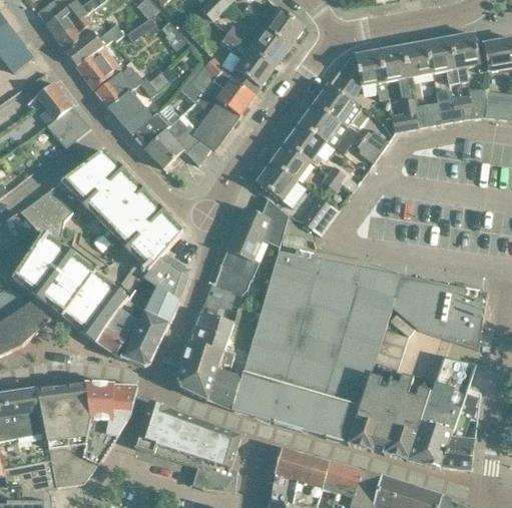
[(94,2),(97,0),(86,0),(80,5),(76,0),(52,0),(36,12),(55,37),(82,14),(95,3),(94,2)]
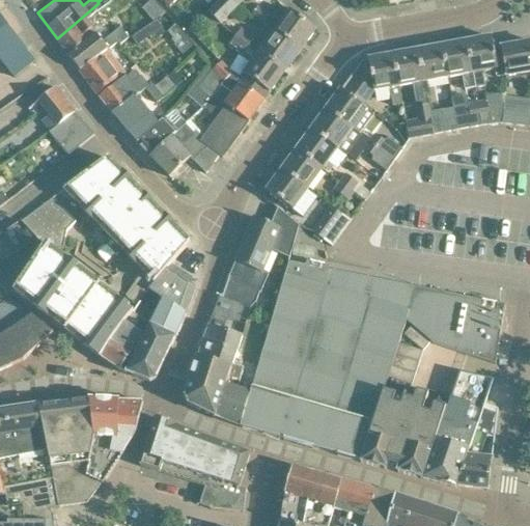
[(67,52),(93,29),(90,25),(92,24),(86,17),(99,7),(103,12),(113,4),(110,0),(101,0),(98,2),(99,3),(85,15),(57,38),(67,52)]
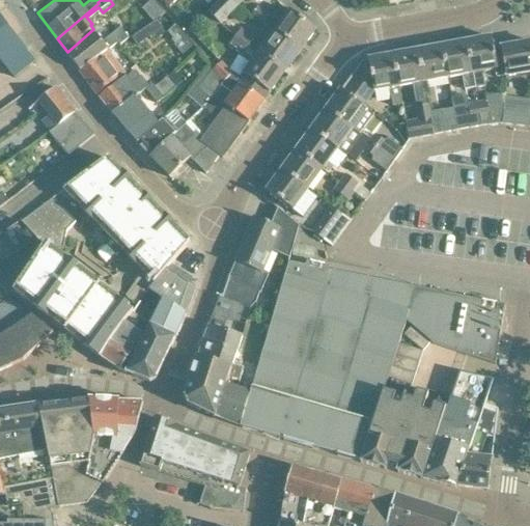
[(145,0),(140,5),(152,18),(164,7),(157,0),(145,0)]
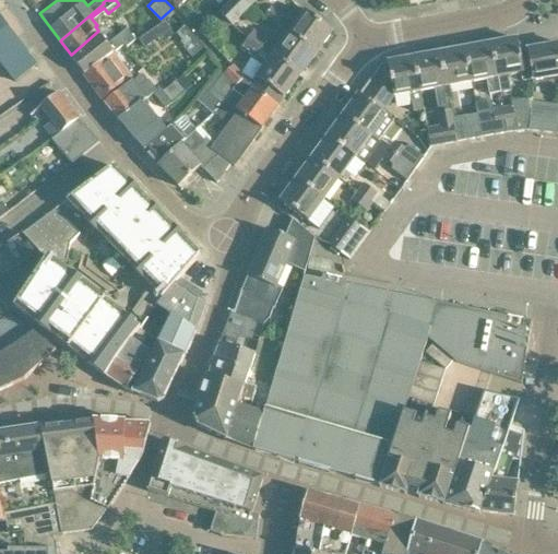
[(228,0),(218,11),(229,23),(252,0),(228,0)]
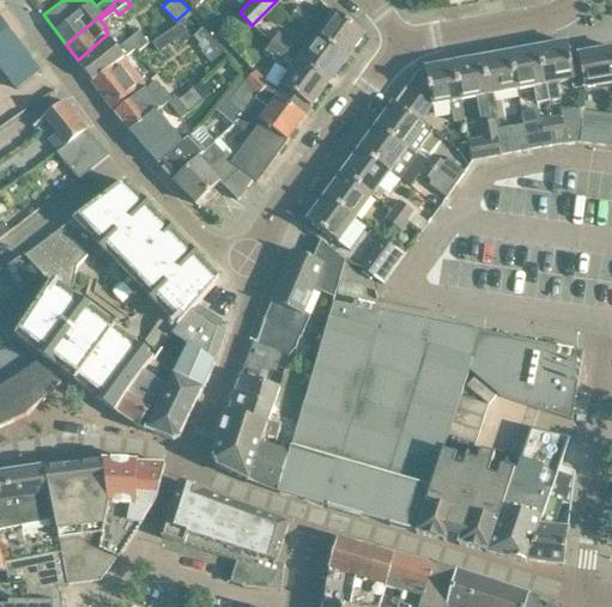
[(294,6),(289,13),(315,32),(346,55),(364,30),(333,8),(325,20),(313,11),(311,13),(296,2),(294,6)]
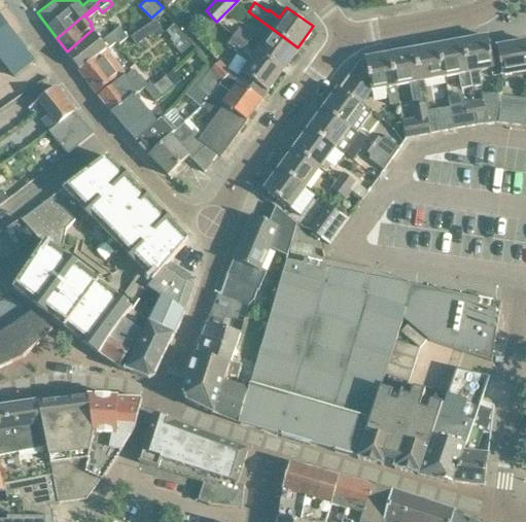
[(190,41),(180,29),(173,21),(165,28),(174,39),(172,41),(180,49),(190,41)]
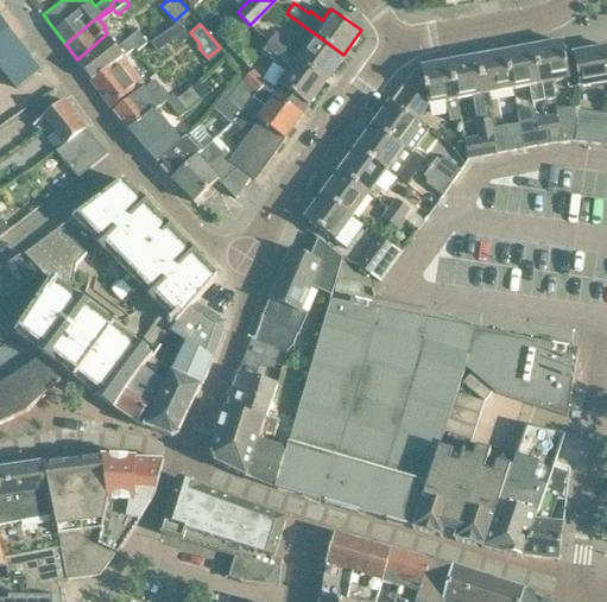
[(8,26),(0,31),(0,64),(16,84),(39,67),(8,26)]
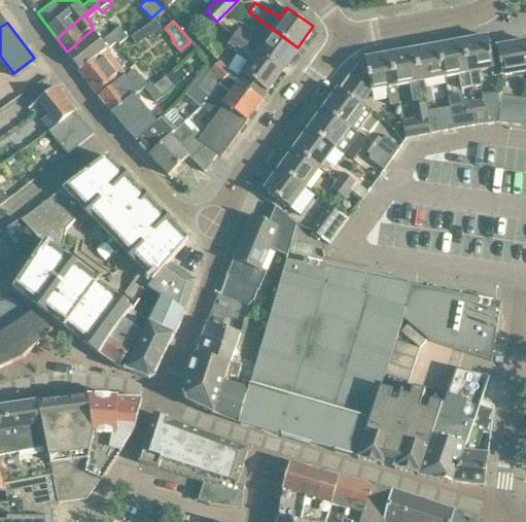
[(78,67),(107,48),(106,46),(115,39),(117,41),(127,35),(118,24),(100,38),(93,29),(67,51),(78,67)]
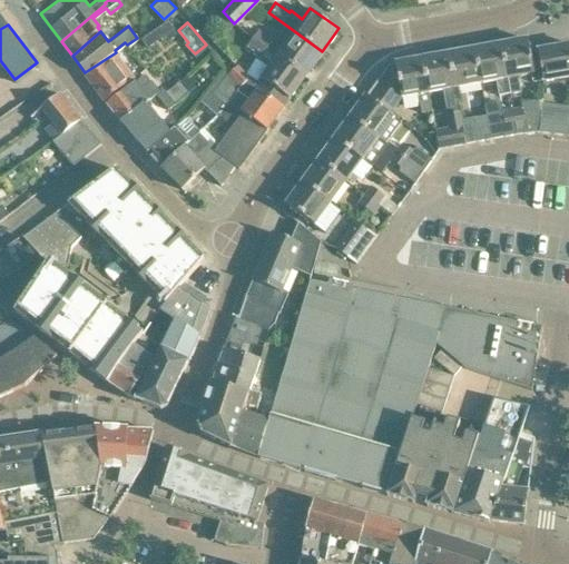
[(257,27),(251,36),(265,46),(272,37),(257,27)]
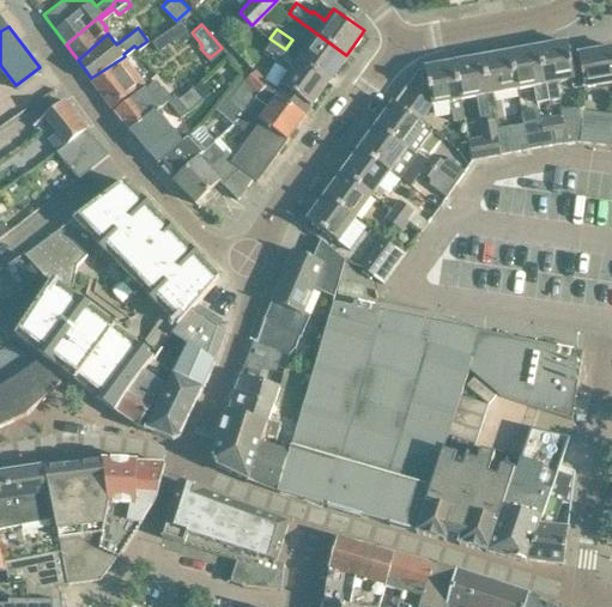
[(315,32),(297,58),(327,80),(346,55),(315,32)]
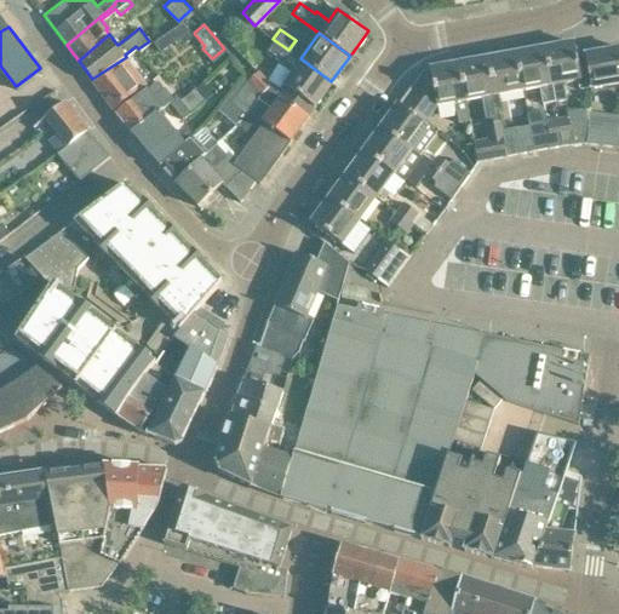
[(273,39),(265,50),(291,68),(275,90),(281,95),(282,96),(301,109),(307,114),(331,81),(301,58),(288,50),(273,39)]
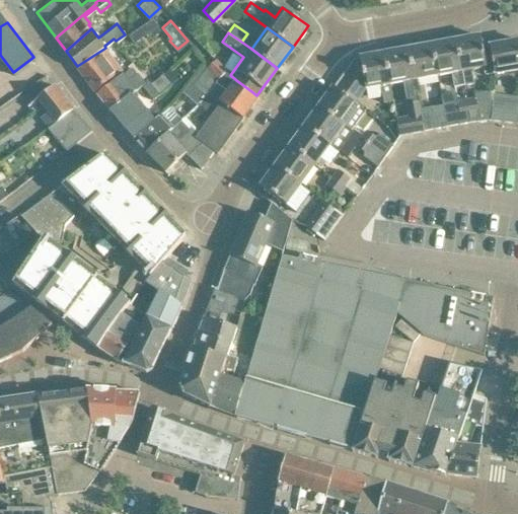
[(479,33),(455,38),(460,69),(463,83),(473,81),(471,67),(486,64),(484,53),(482,45),(479,33)]
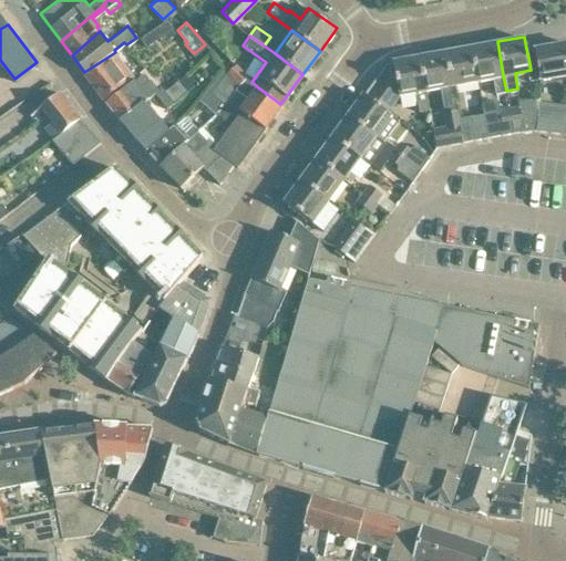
[(503,75),(497,41),(472,45),(477,80),(492,76),(495,92),(506,91),(503,75)]
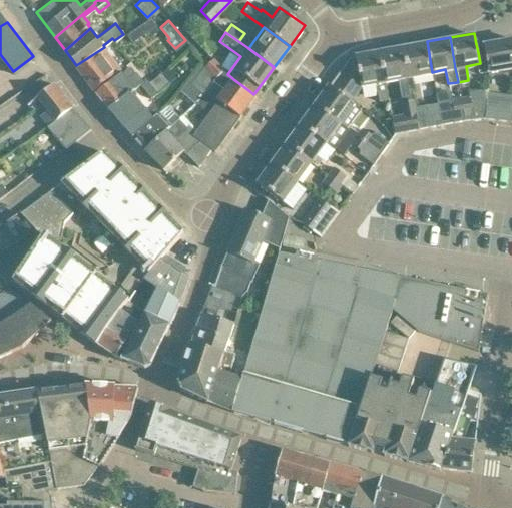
[(511,37),(483,43),(488,70),(499,68),(511,65),(511,37)]
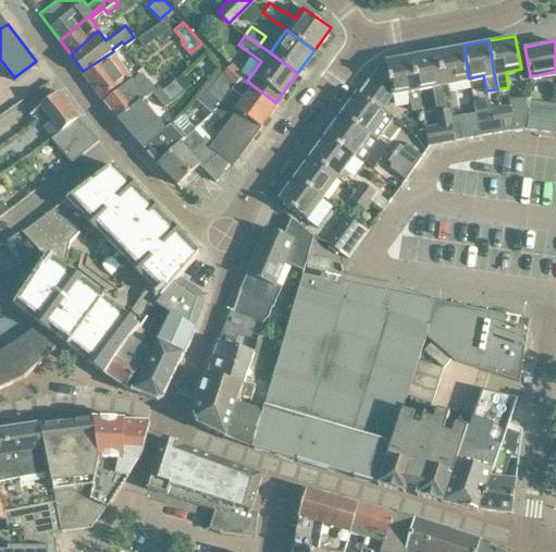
[(444,83),(469,78),(464,45),(437,50),(444,83)]
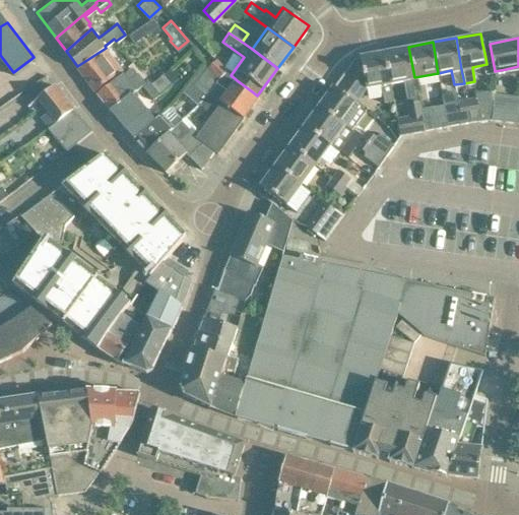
[(419,107),(414,77),(408,47),(384,51),(390,81),(403,79),(406,101),(405,101),(407,114),(407,115),(420,113),(419,107)]
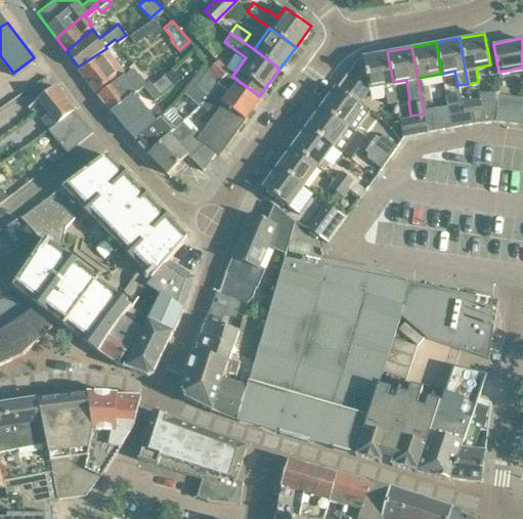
[(106,48),(78,67),(95,90),(123,69),(106,48)]
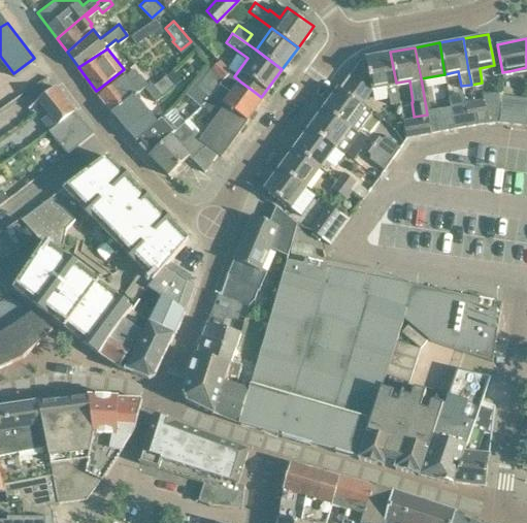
[(395,83),(396,83),(390,52),(365,56),(365,57),(360,58),(370,88),(386,85),(389,101),(398,100),(395,83)]
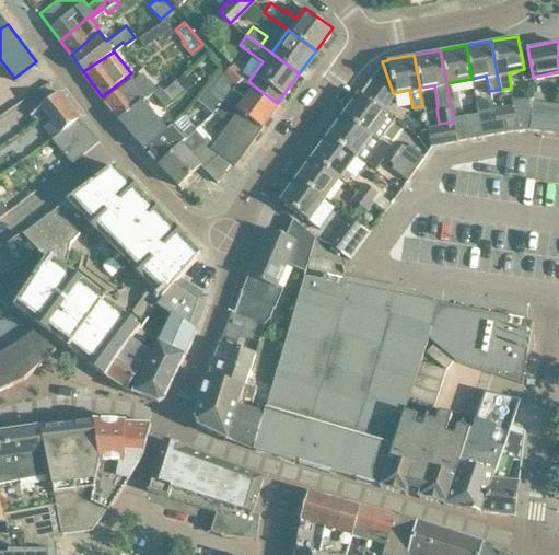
[(382,108),(393,93),(382,61),(359,92),(382,108)]
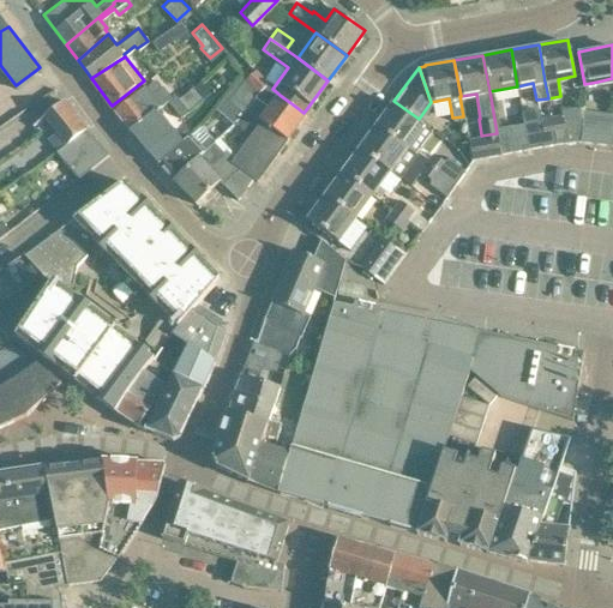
[(245,78),(228,98),(238,106),(242,110),(254,95),(266,104),(258,116),(260,119),(287,138),(288,137),(287,136),(302,114),(304,114),(305,113),(304,113),(298,108),(280,95),(278,94),(272,89),(256,71),(253,68),(248,74),(245,78)]
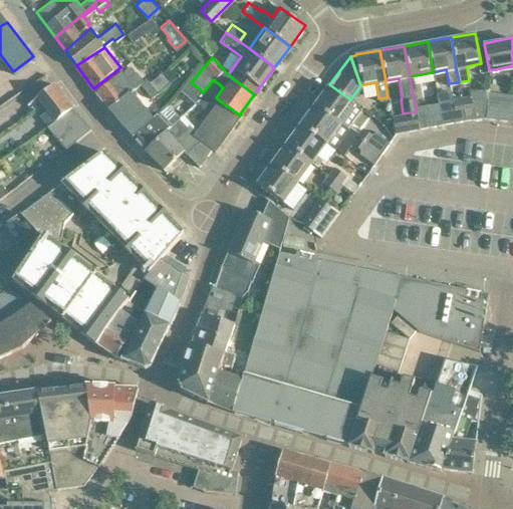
[(111,78),(95,90),(108,107),(131,89),(140,82),(143,79),(131,64),(111,78)]
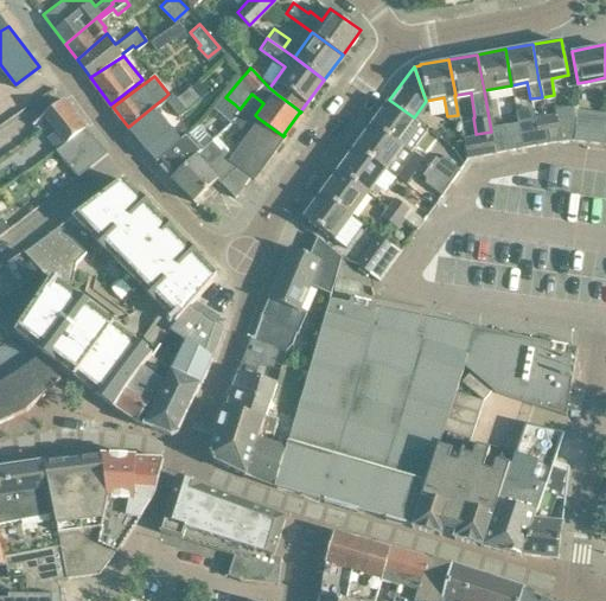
[(197,78),(190,84),(199,96),(208,90),(198,78),(197,78)]
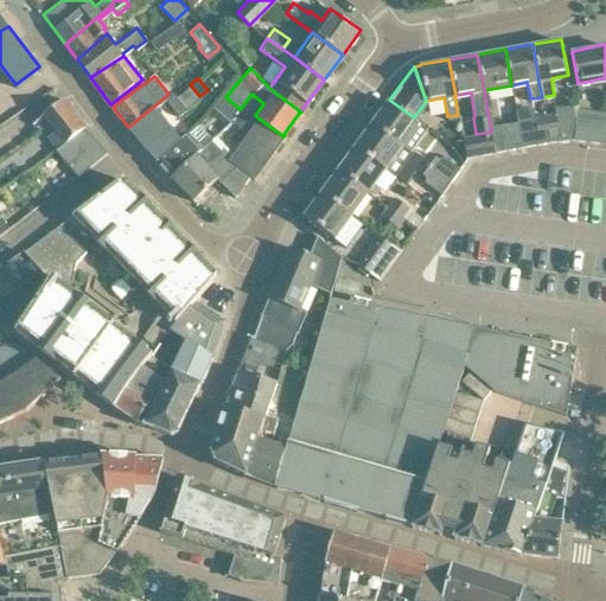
[(190,84),(176,96),(185,108),(199,96),(190,84)]
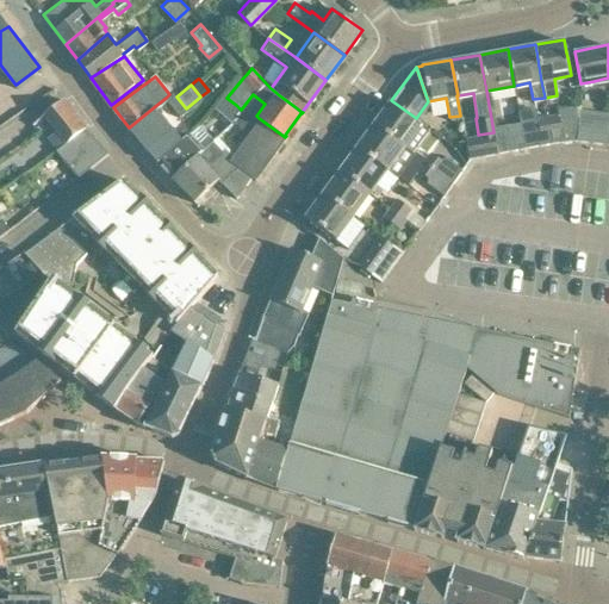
[(169,94),(166,98),(179,114),(186,109),(176,97),(175,95),(173,92),(169,94)]
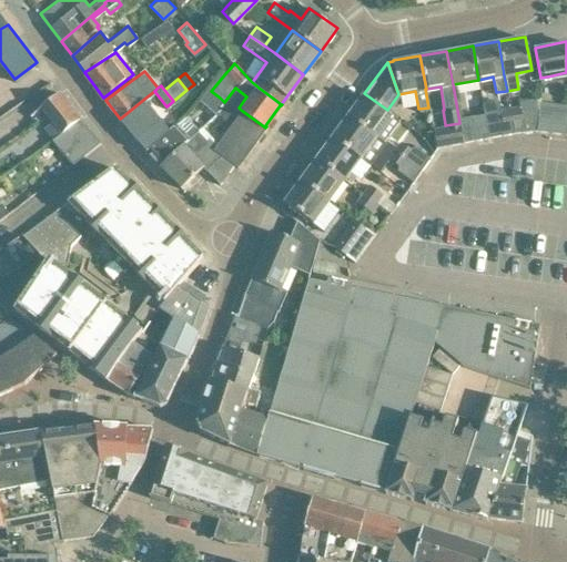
[(208,88),(199,98),(215,112),(220,108),(218,104),(215,102),(216,101),(219,99),(220,98),(211,91),(208,88)]
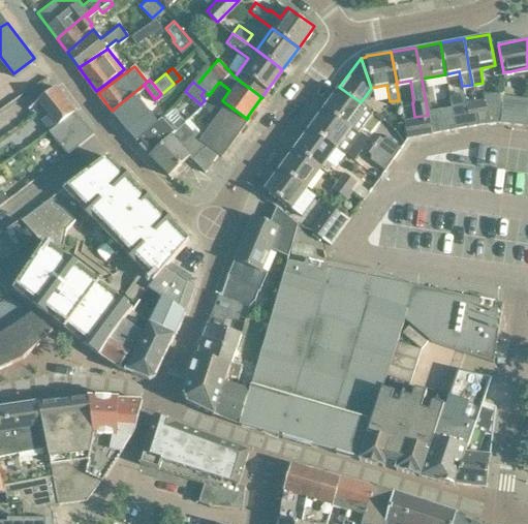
[(56,123),(57,124),(58,125),(75,112),(73,110),(55,84),(37,97),(40,101),(56,123)]
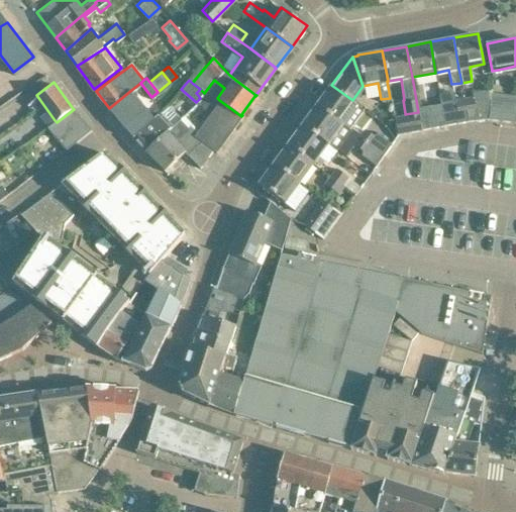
[(352,100),(331,85),(331,84),(316,104),(348,127),(364,108),(352,100)]
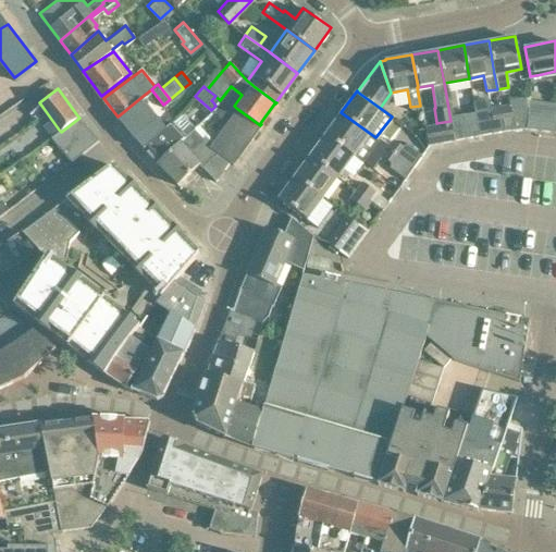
[(508,101),(501,103),(505,127),(514,126),(526,127),(528,96),(508,96),(508,101)]
